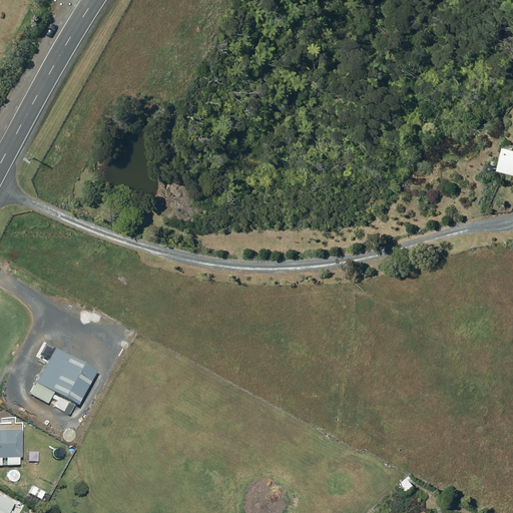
[(512,146),(510,146),(503,170),(512,172),(512,146)]
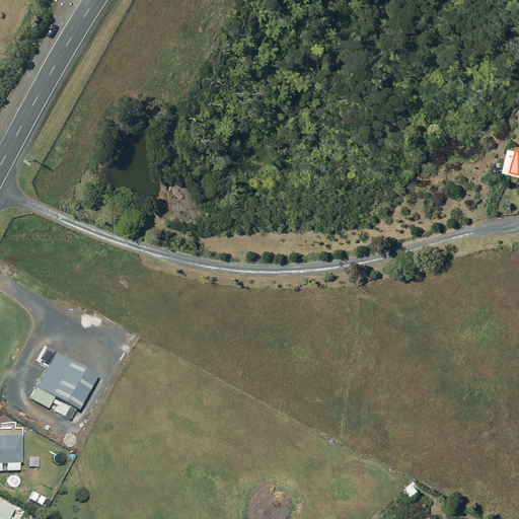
[(35,388),(77,412),(96,376),(55,353),(35,388)]
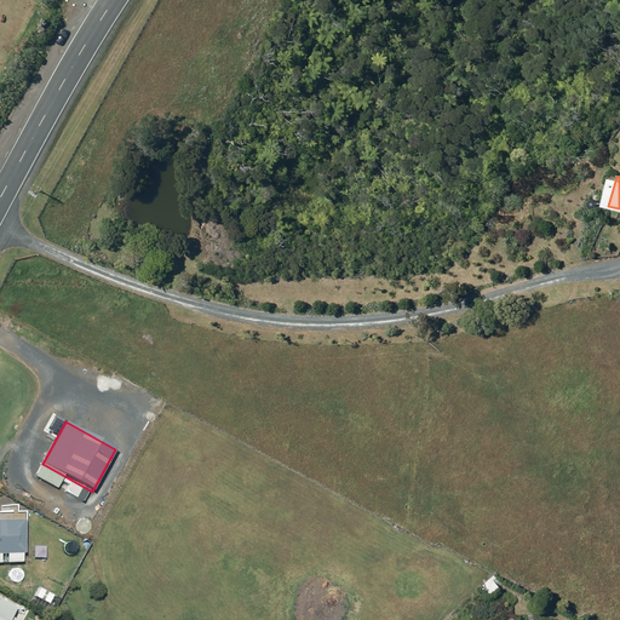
[(78,486),(64,478),(59,487),(73,494),(78,486)]
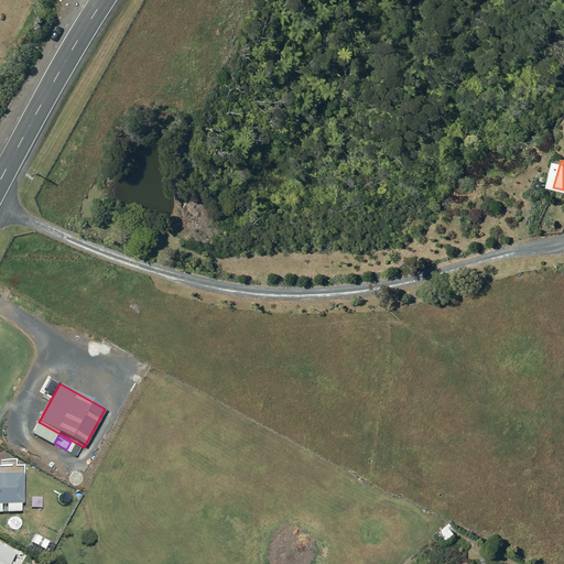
[(22,474),(0,474),(0,512),(21,512),(20,503),(22,503),(22,474)]
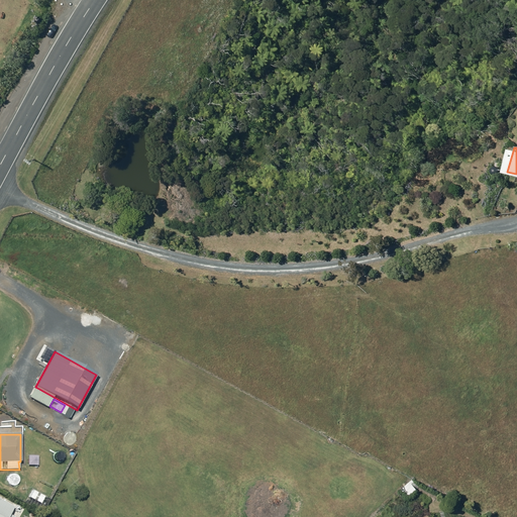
[(33,491),(29,498),(40,504),(44,497),(33,491)]
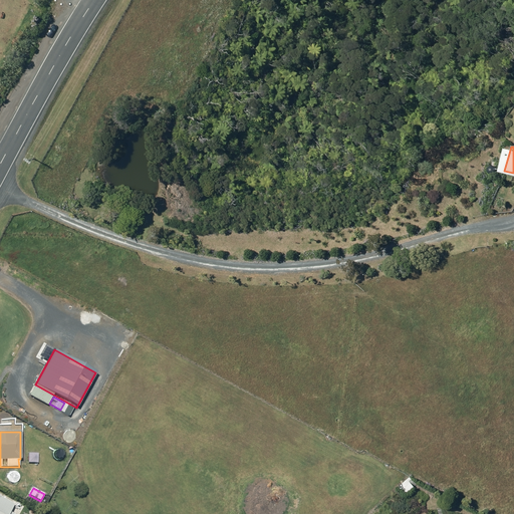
[(0,513),(14,513),(10,511),(13,505),(0,497),(0,513)]
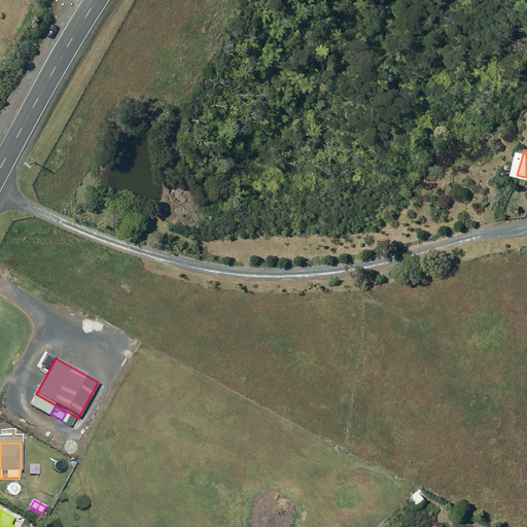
[(375,510),(373,512),(375,519),(383,522),(385,519),(375,510)]
